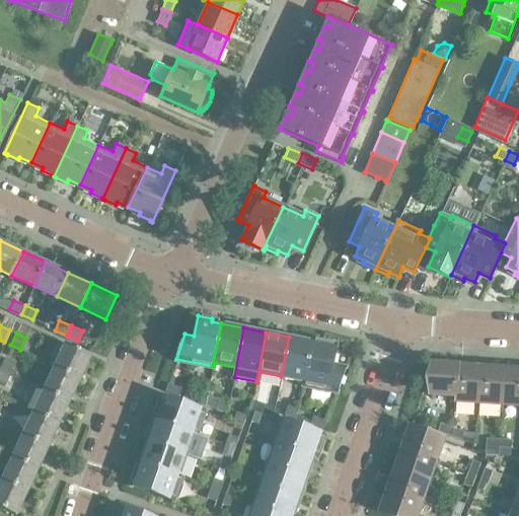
[(303,384),(311,341),(289,337),(281,376),(303,381),(302,384),(303,384)]
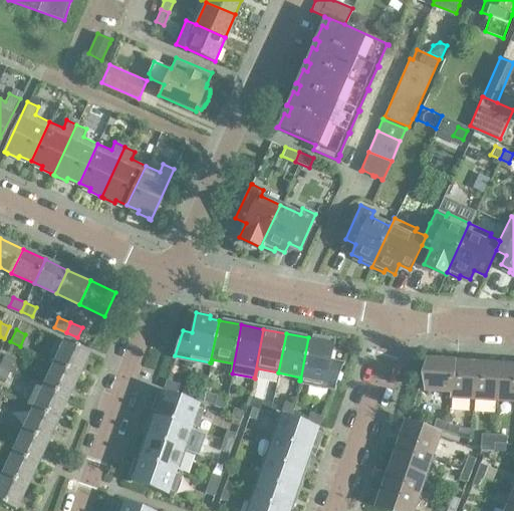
[(317,339),(308,337),(300,380),(333,387),(342,362),(328,359),(332,339),(318,336),(317,339)]
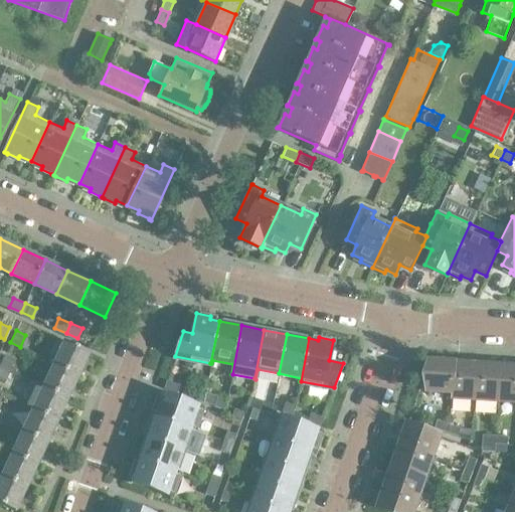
[(65,340),(55,363),(78,374),(90,351),(65,340)]
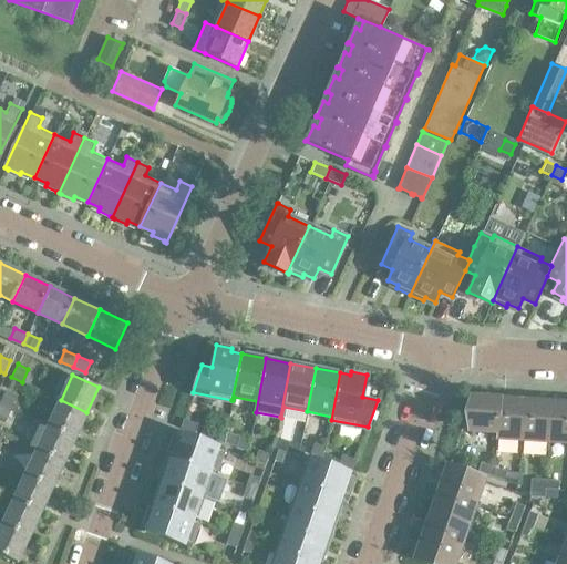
[(17,393),(7,389),(0,401),(10,407),(17,393)]
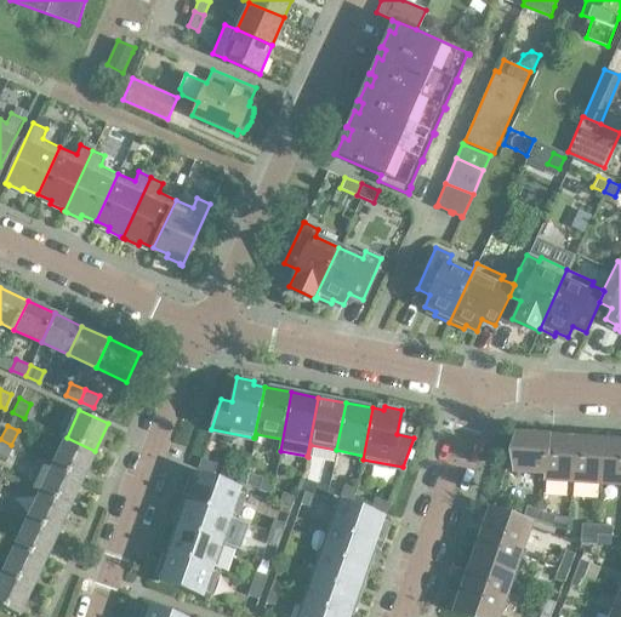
[(547,436),(548,436),(548,430),(520,428),(519,428),(511,452),(514,470),(516,470),(543,473),(545,473),(547,436)]
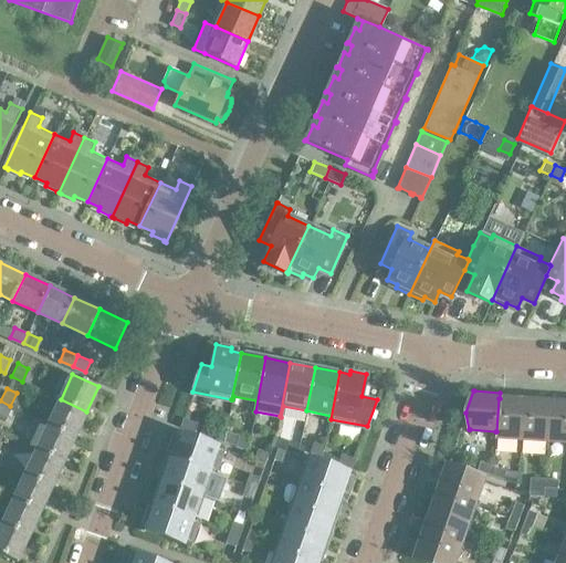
[(524,399),(500,398),(499,398),(496,431),(495,431),(495,437),(521,438),(524,399)]
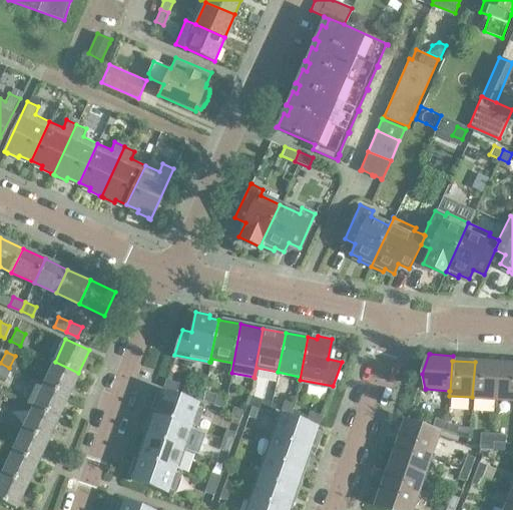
[(68,395),(78,373),(55,362),(44,384),(68,395)]
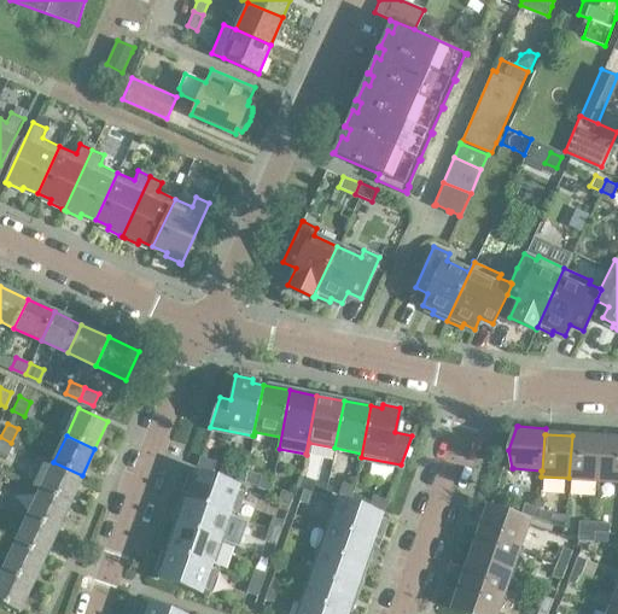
[(596,480),(599,438),(572,436),(569,478),(596,480)]
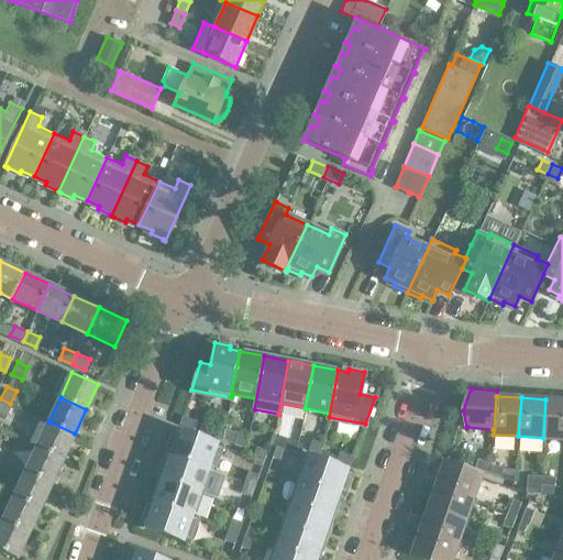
[(0,398),(0,414),(4,416),(10,404),(0,398)]
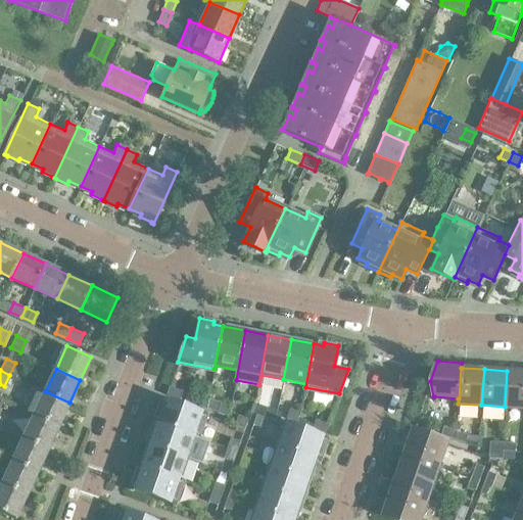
[(522,407),(522,371),(507,371),(505,407),(522,407)]
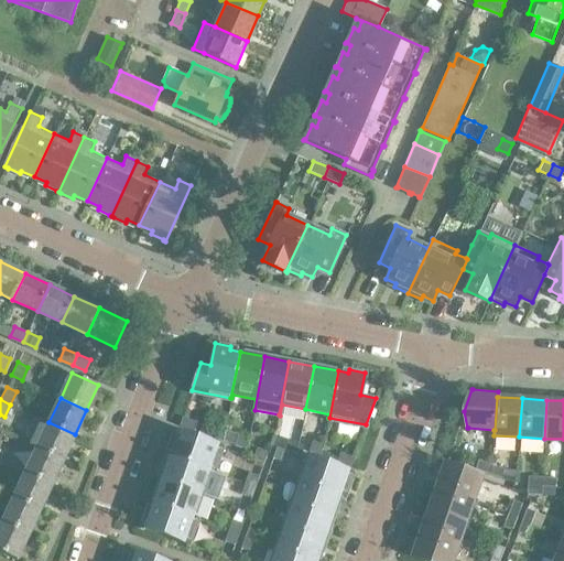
[(194,429),(197,421),(183,416),(180,424),(194,429)]
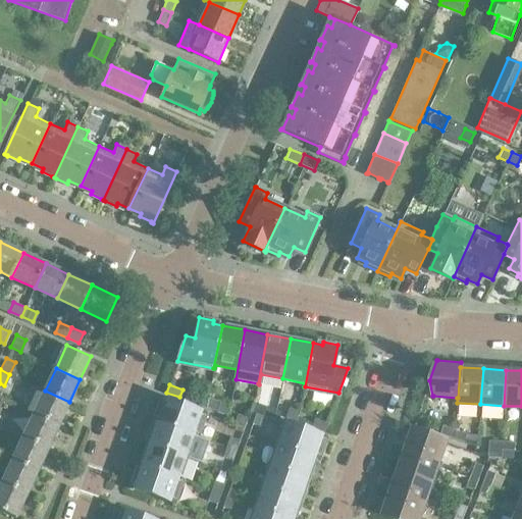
[(59,425),(69,402),(45,391),(35,413),(59,425)]
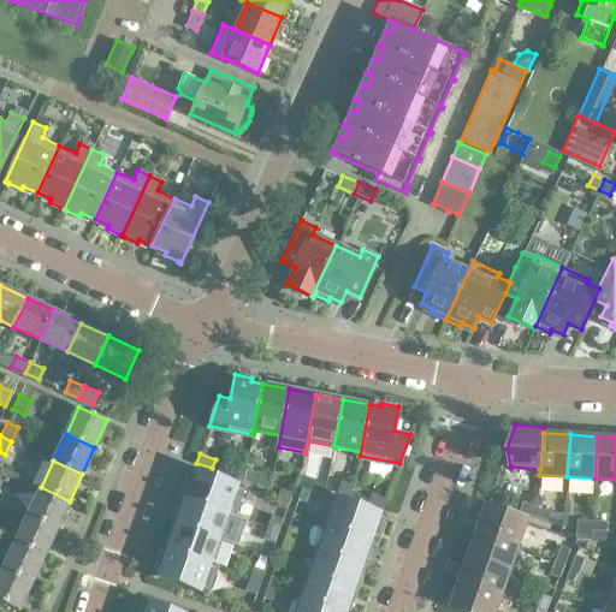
[(234,514),(242,487),(190,468),(184,485),(188,486),(184,497),(234,514)]
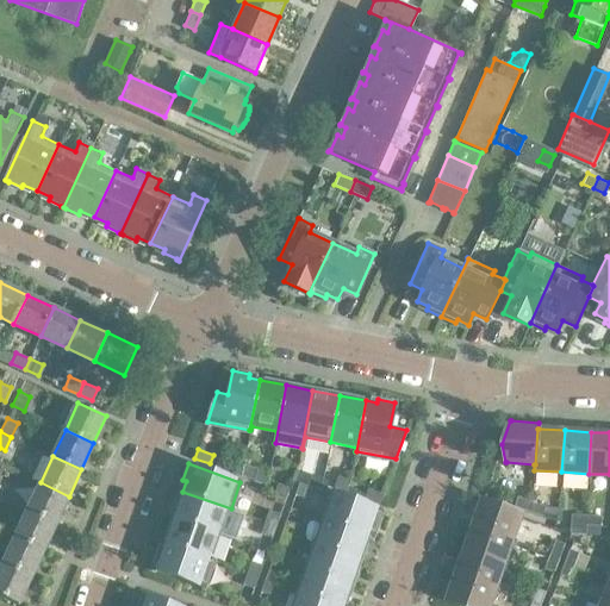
[(254,479),(265,482),(269,472),(257,468),(254,479)]
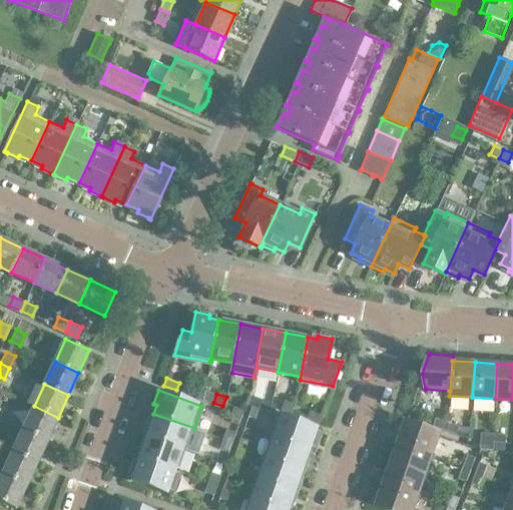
[(259,407),(269,411),(272,401),(262,398),(259,407)]
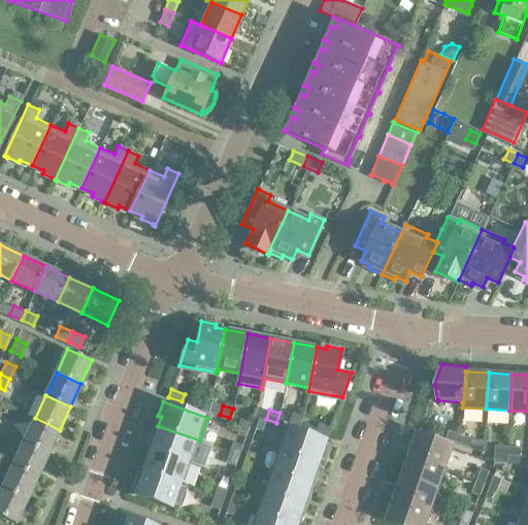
[(289,421),(299,424),(303,415),(293,411),(289,421)]
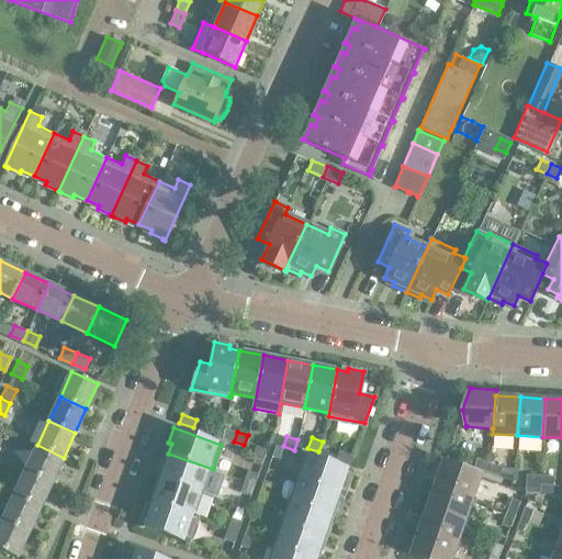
[(52,482),(64,458),(37,445),(25,470),(52,482)]
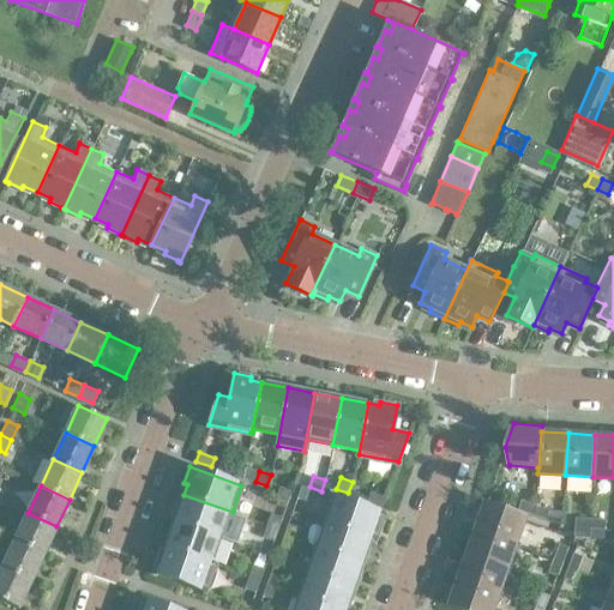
[(276,496),(287,501),(292,490),(280,485),(276,496)]
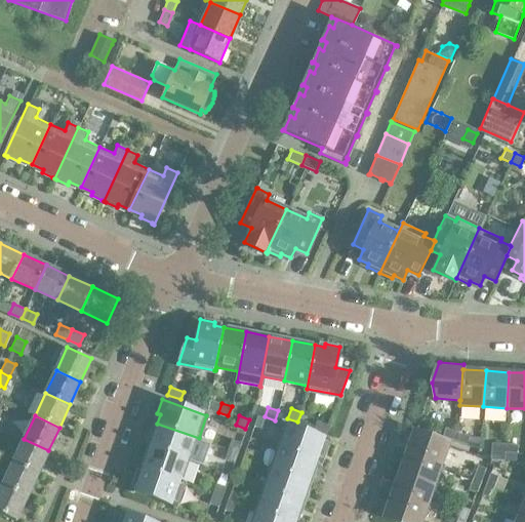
[(264,428),(267,418),(257,415),(254,425),(264,428)]
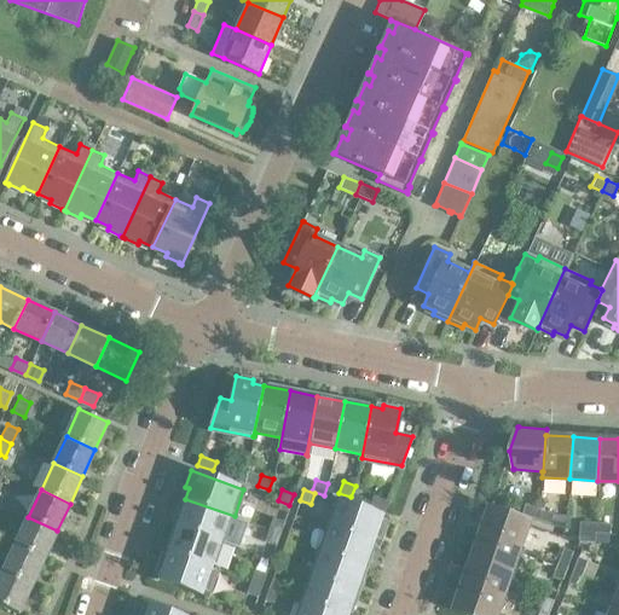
[(386,510),(389,500),(374,494),(370,504),(386,510)]
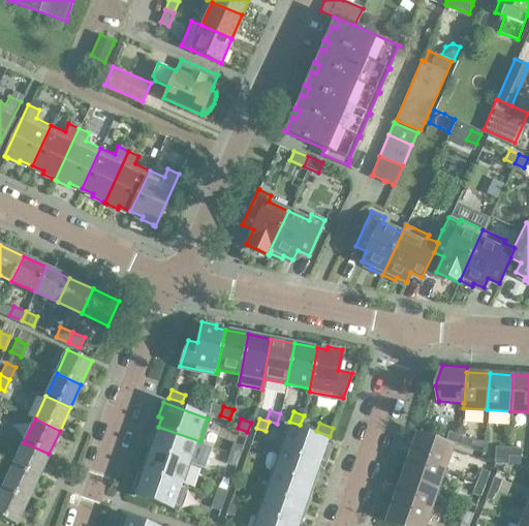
[(199,442),(200,441),(158,427),(151,449),(189,462),(196,441),(199,442)]
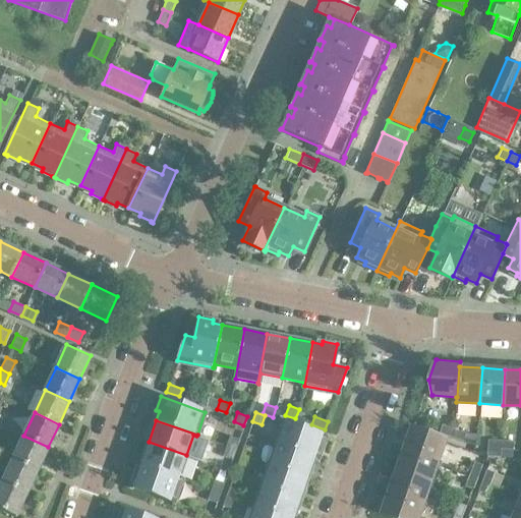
[(284,421),(277,443),(314,456),(319,447),(321,448),(326,436),(284,421)]
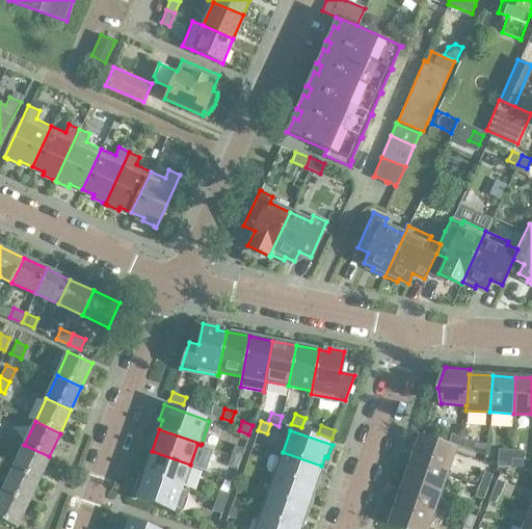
[(460,445),(463,437),(451,432),(449,440),(460,445)]
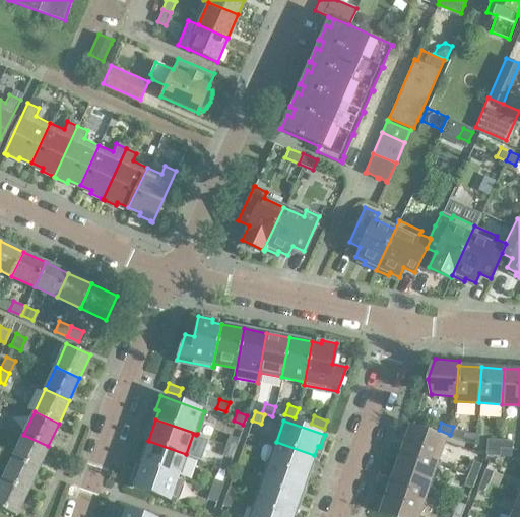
[(436,460),(444,439),(410,427),(402,449),(436,460)]
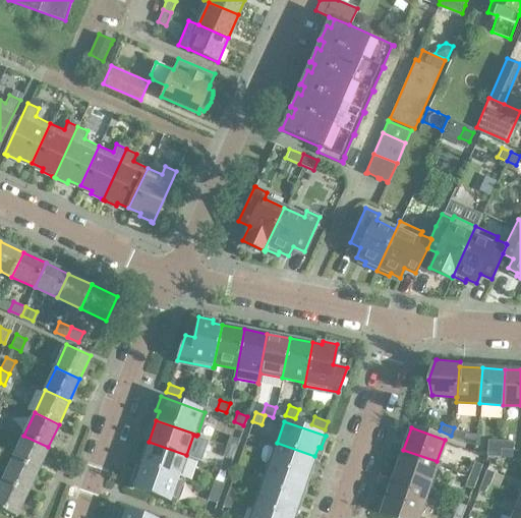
[(466,433),(454,427),(451,436),(463,440),(466,433)]
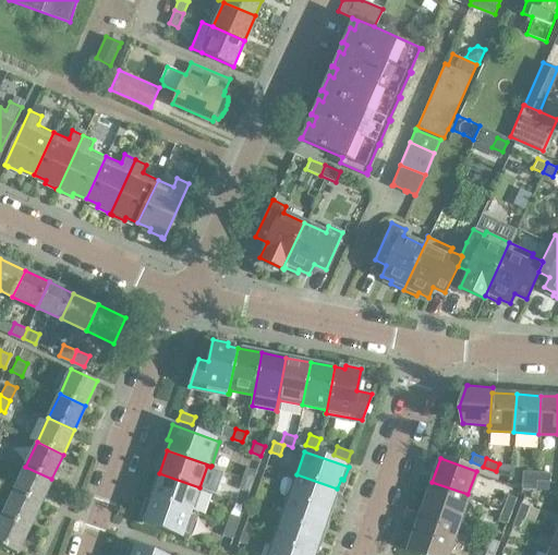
[(256,470),(246,466),(242,477),(253,480),(256,470)]
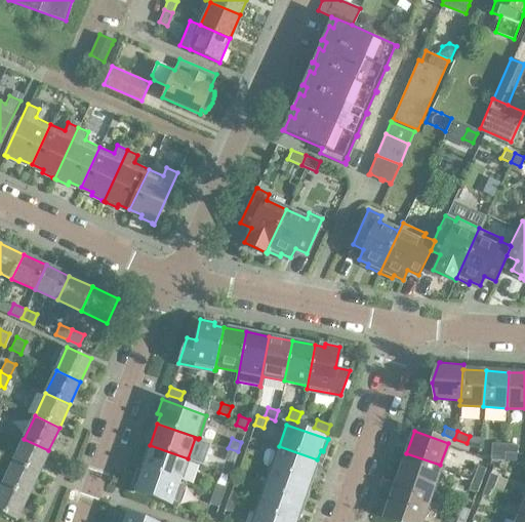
[(38,473),(48,450),(24,439),(13,462),(38,473)]
